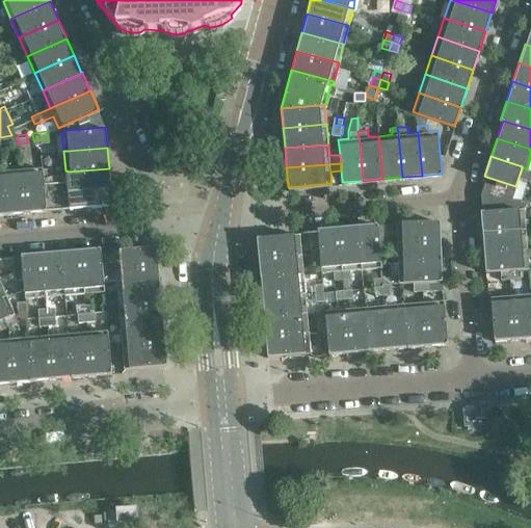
[(43,165),(22,167),(26,211),(46,209),(46,208),(44,176),(43,170),(43,165)]
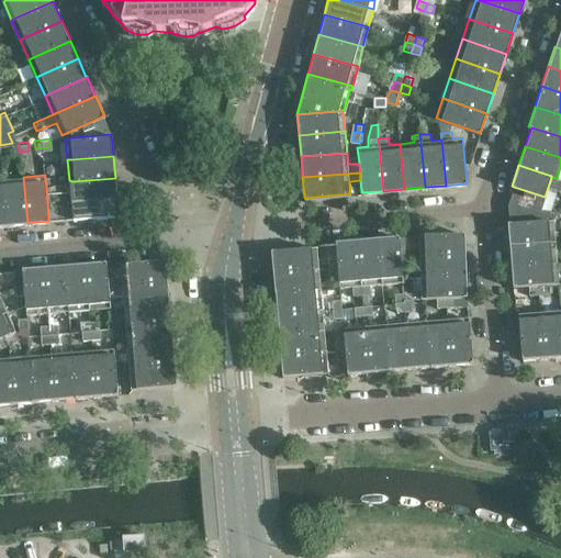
[(54,176),(45,175),(45,180),(46,186),(69,181),(68,175),(54,179),(54,176)]
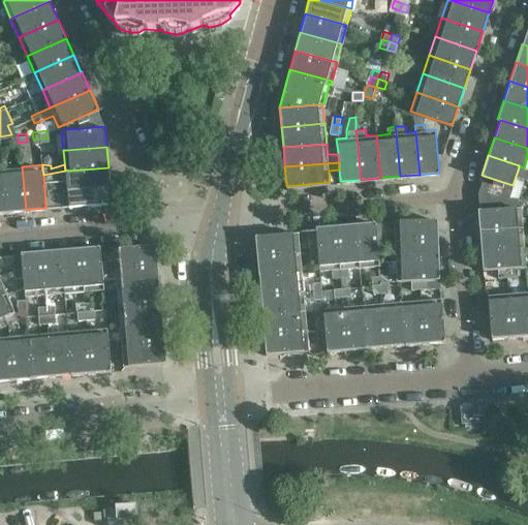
[(22,166),(2,168),(6,211),(26,210),(22,166)]
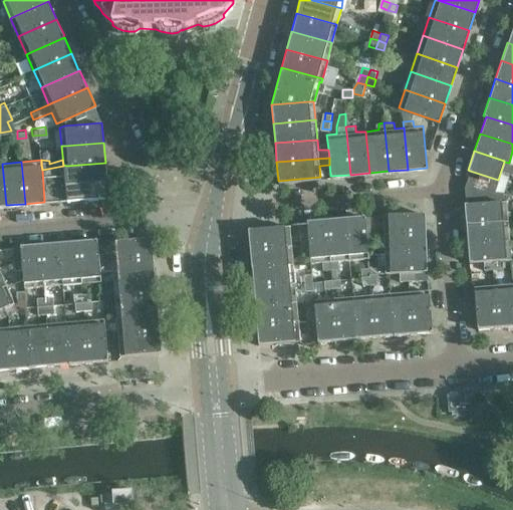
[(63,166),(42,170),(44,201),(67,199),(67,200),(107,196),(105,163),(66,166),(63,166)]
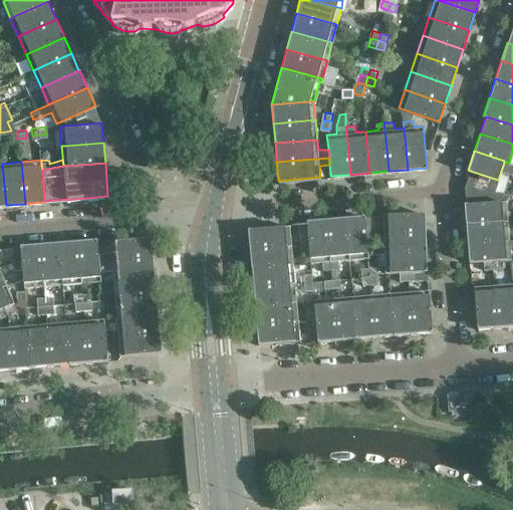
[(470,171),(465,186),(494,190),(498,180),(470,171)]
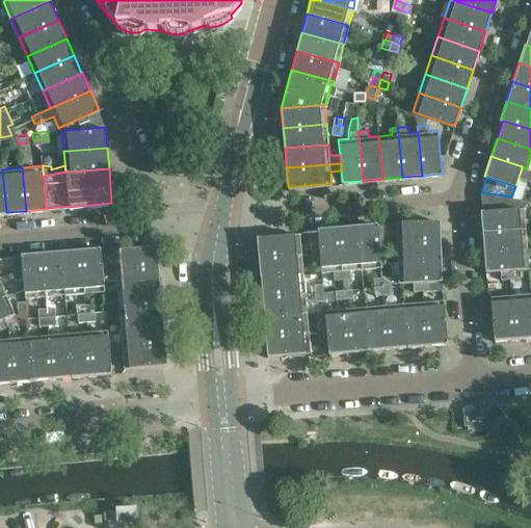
[(511,196),(481,192),(482,209),(519,207),(523,207),(523,198),(511,196)]
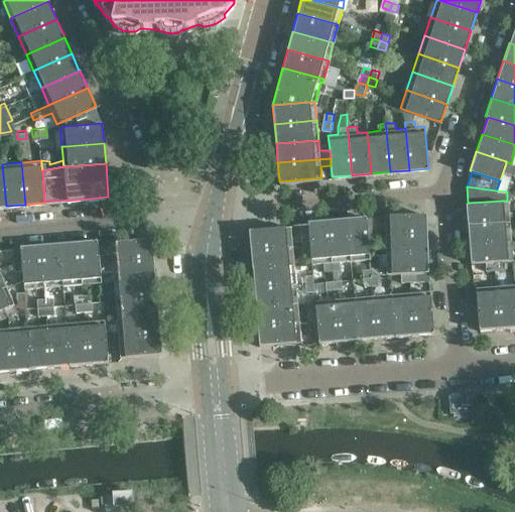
[(466,204),(468,223),(509,221),(507,201),(503,201),(468,203),(466,204)]
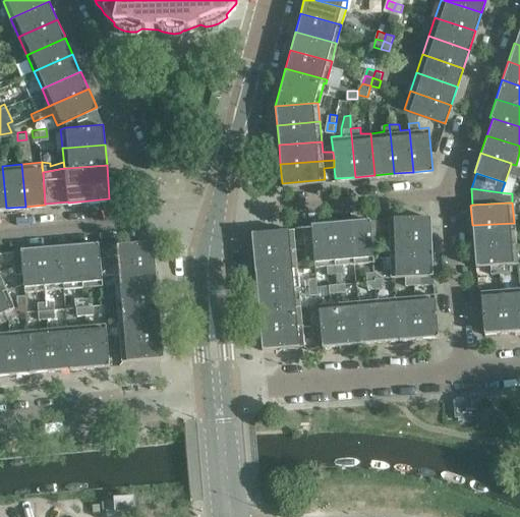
[(393,217),(389,216),(389,235),(430,234),(430,215),(393,216),(393,217)]
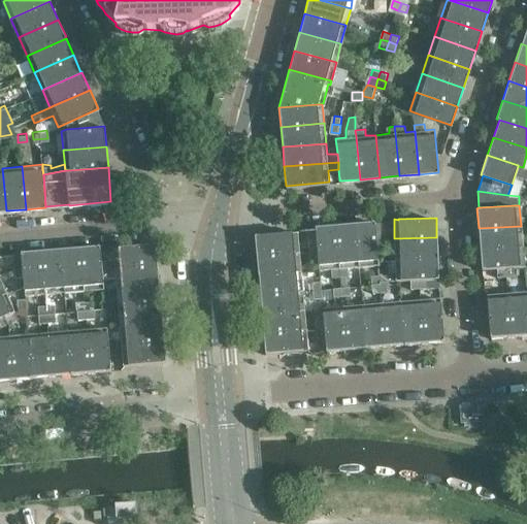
[(374,221),(355,223),(358,265),(377,263),(377,258),(375,231),(374,221)]
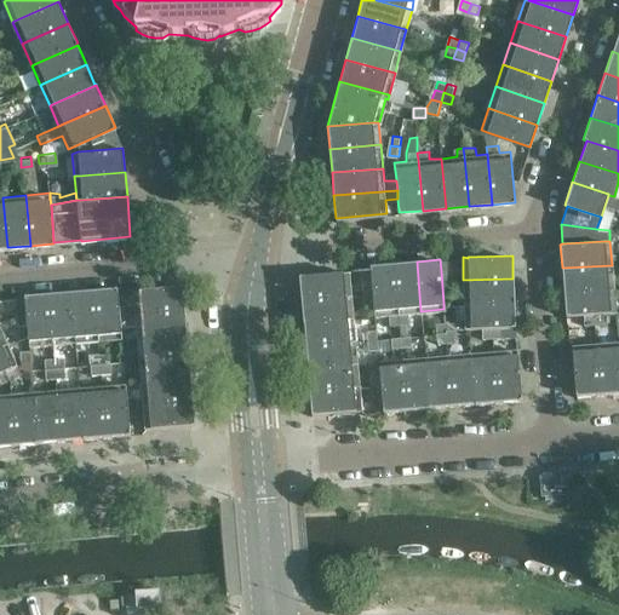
[(399,323),(408,322),(407,312),(420,311),(417,262),(394,263),(399,323)]
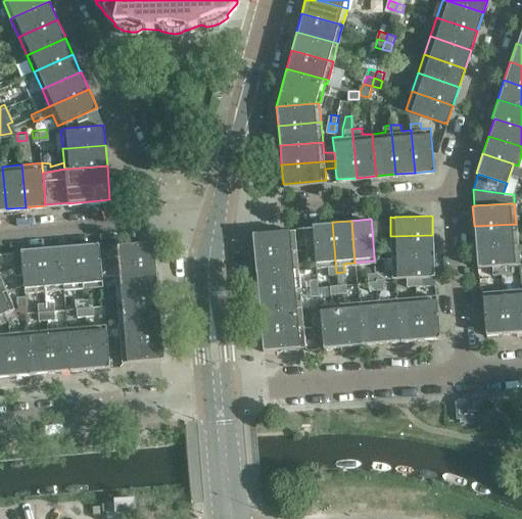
[(327,265),(328,274),(336,273),(332,222),(313,224),(313,228),(315,262),(316,262),(316,266),(327,265)]
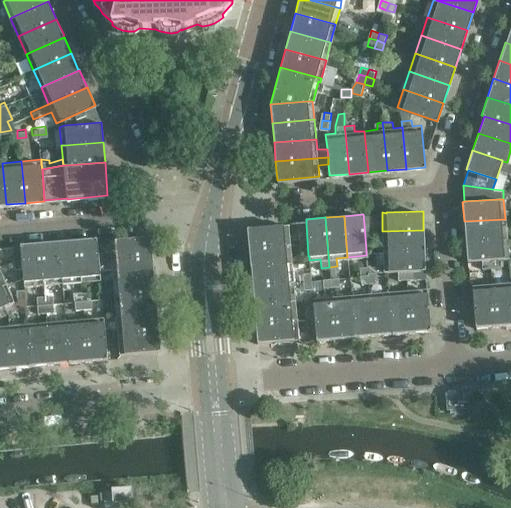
[(505,219),(464,221),(465,240),(507,238),(505,219)]
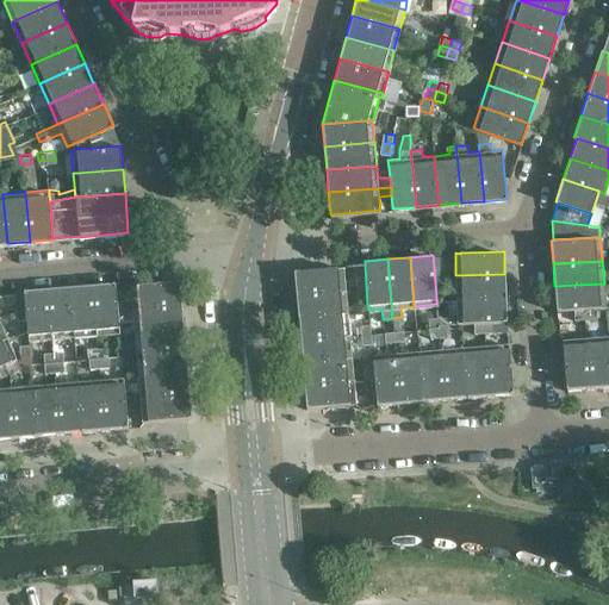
[(294,270),(297,293),(346,288),(343,270),(343,267),(294,270)]
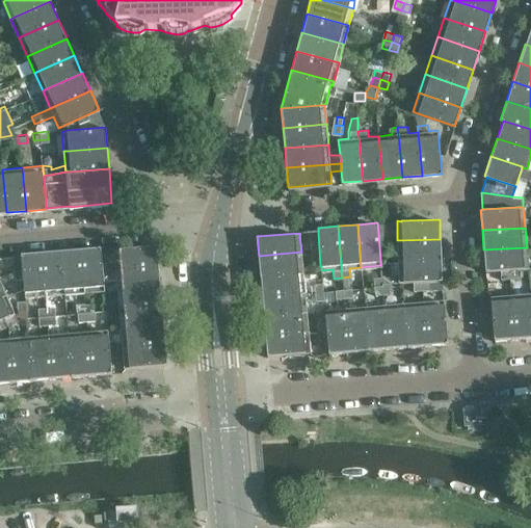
[(440,239),(397,240),(398,260),(441,260),(440,239)]
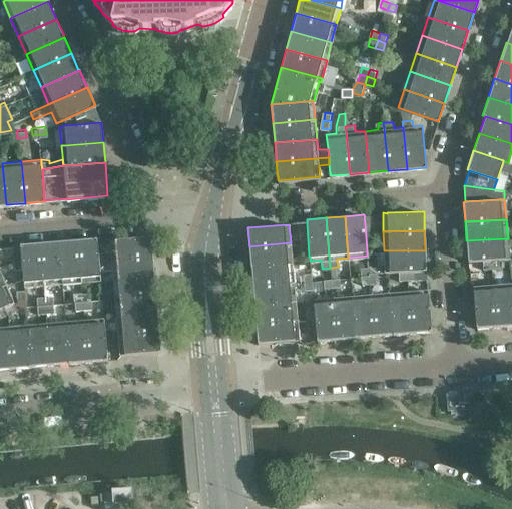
[(308,241),(307,233),(299,233),(300,241),(308,241)]
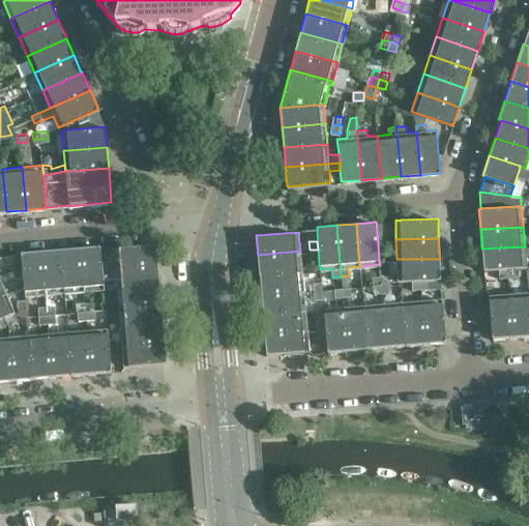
[(114,252),(113,252),(114,268),(157,263),(156,243),(114,247),(114,252)]
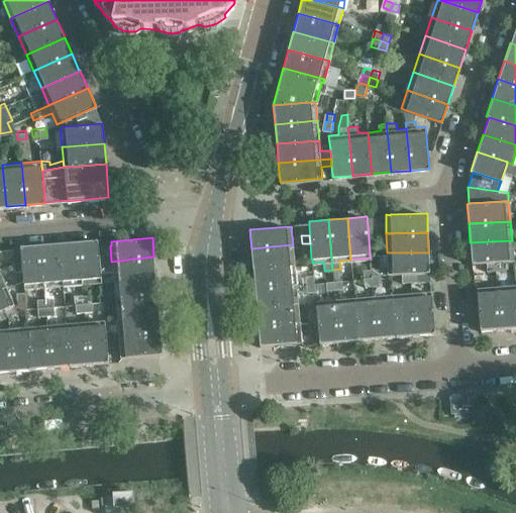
[(97,239),(78,240),(81,283),(101,281),(99,253),(98,244),(97,239)]
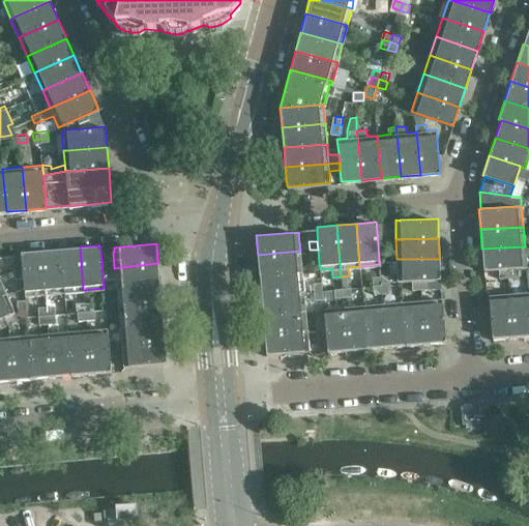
[(80,246),(60,249),(63,292),(83,290),(80,246)]
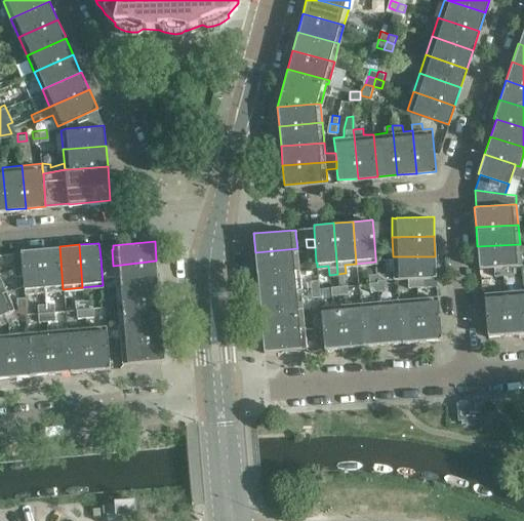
[(520,244),(477,246),(479,266),(522,264),(520,244)]
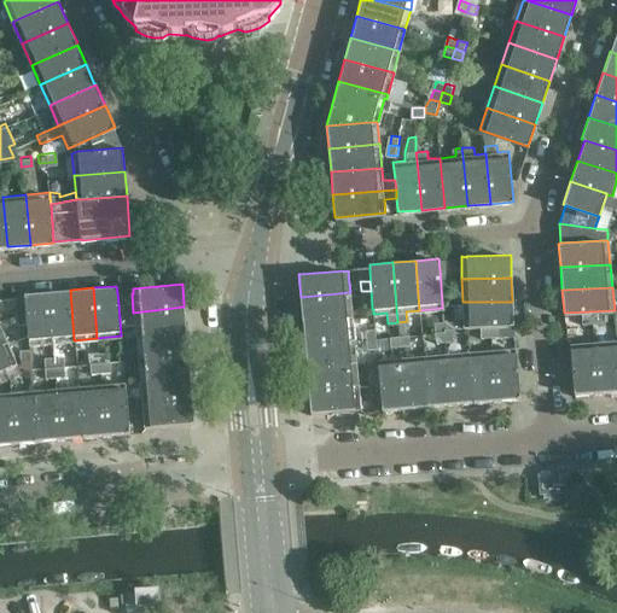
[(70,290),(47,292),(51,343),(74,340),(70,290)]
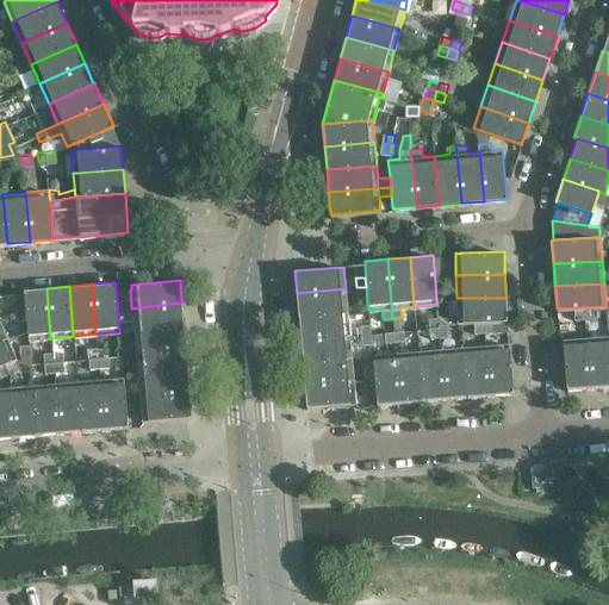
[(366,297),(366,287),(356,287),(356,297),(366,297)]
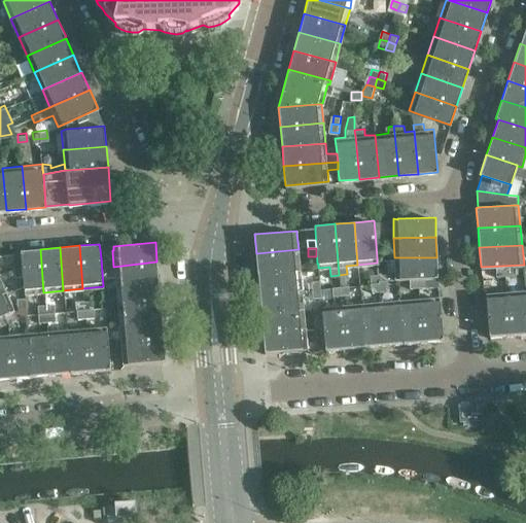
[(40,249),(21,250),(22,263),(24,288),(25,293),(43,292),(40,249)]
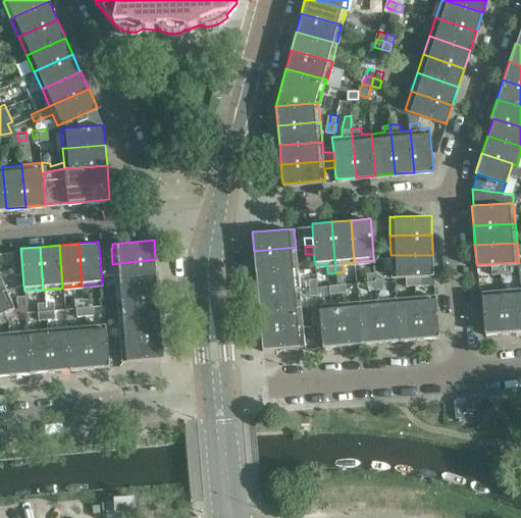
[(296,247),(254,251),(255,270),(297,266),(296,247)]
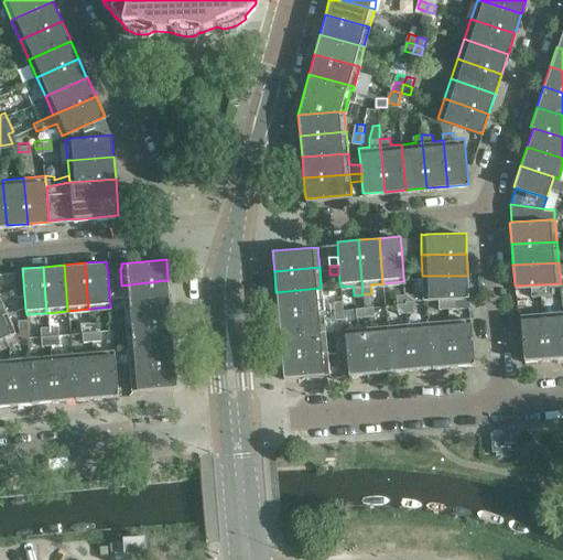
[(23,281),(22,268),(12,269),(13,275),(13,281),(23,281)]
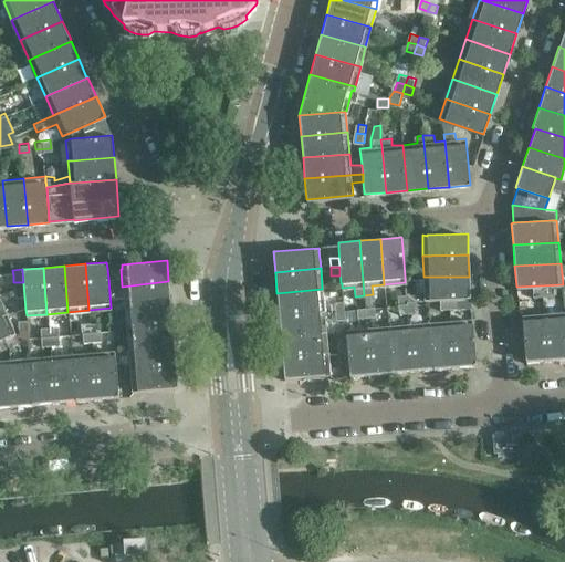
[(469,277),(424,277),(424,299),(429,299),(429,300),(469,298),(469,277)]
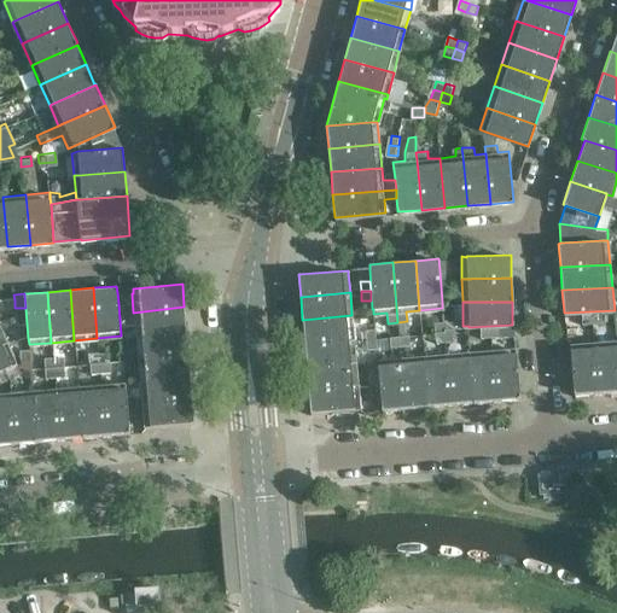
[(129,303),(120,304),(121,314),(131,313),(129,303)]
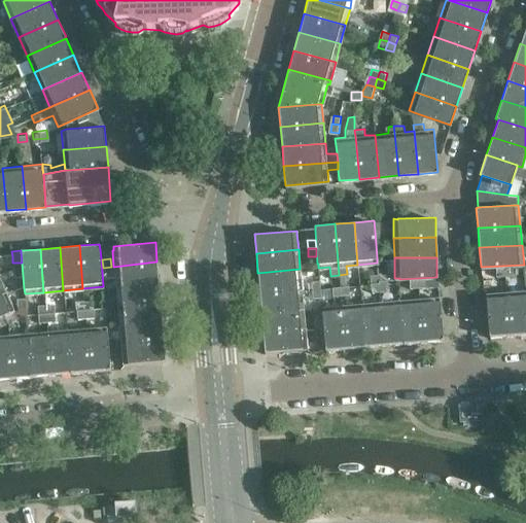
[(156,262),(113,267),(115,285),(159,281),(156,262)]
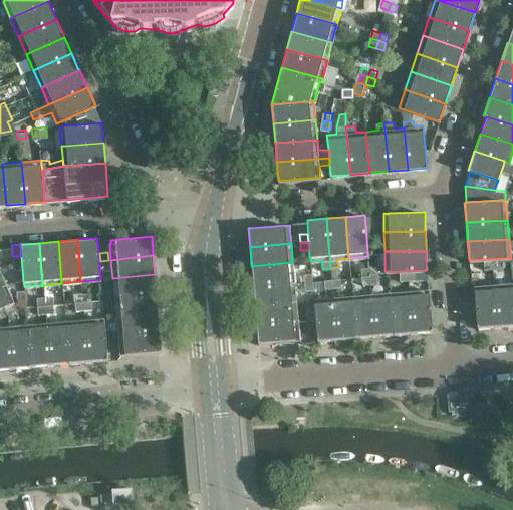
[(22,268),(21,256),(12,256),(13,268),(22,268)]
